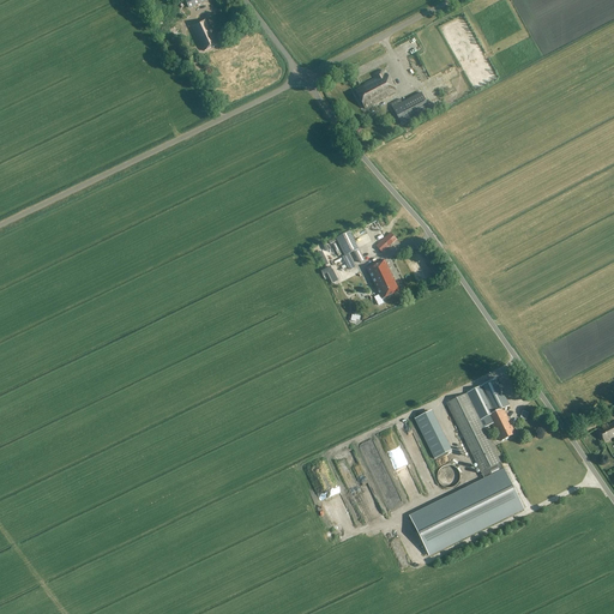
[(208,19),(192,26),(204,52),(218,44),(215,36),(214,37),(211,32),(214,31),(208,19)]
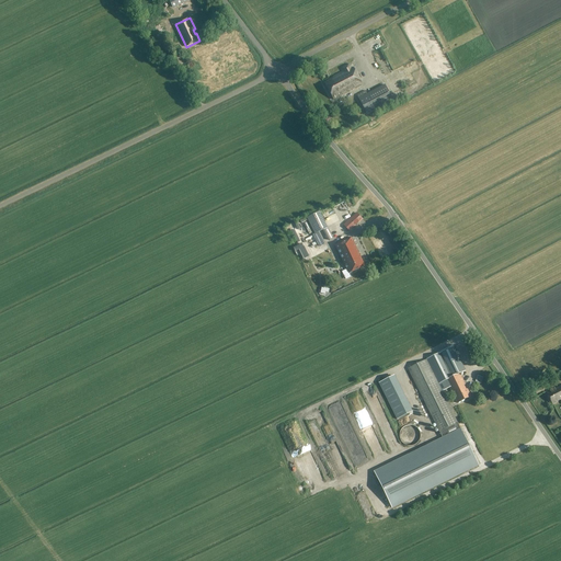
[(370,37),(371,41),(375,46),(382,42),(378,34),(370,37)]
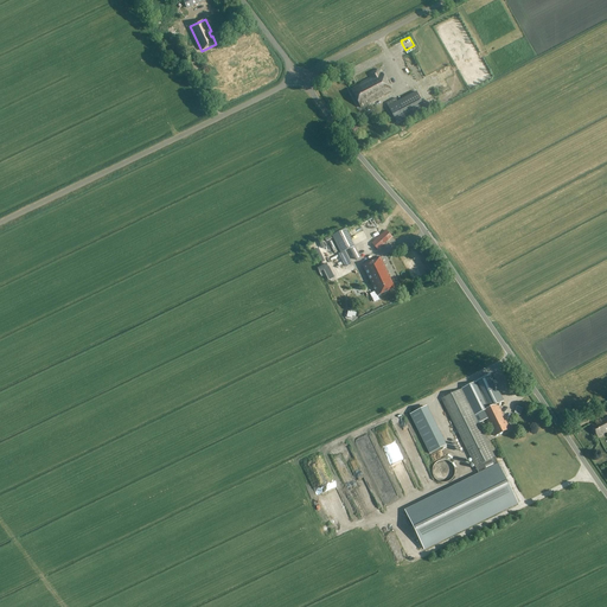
[(376,70),(369,74),(371,80),(351,90),(360,108),(393,91),(383,74),(379,75),(376,70)]
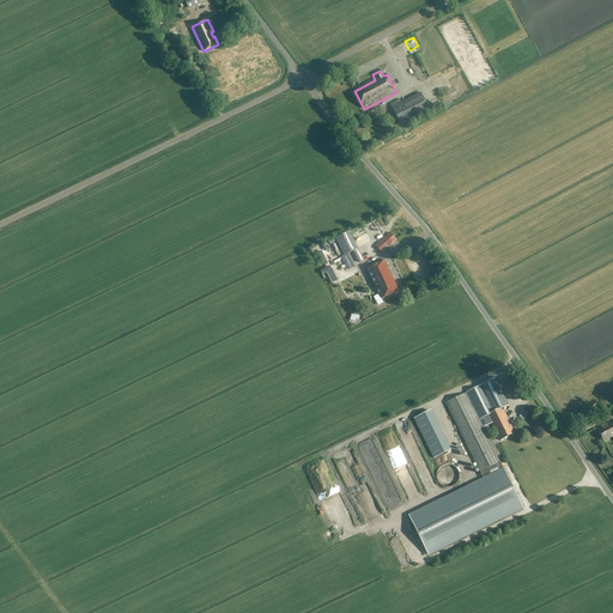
[(395,102),(390,104),(401,126),(430,110),(420,92),(401,103),(399,99),(395,102)]
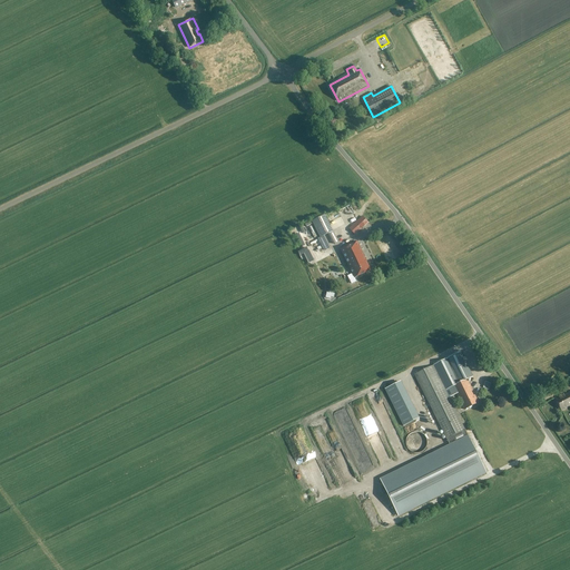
[(325,215),(312,222),(321,238),(333,232),(325,215)]
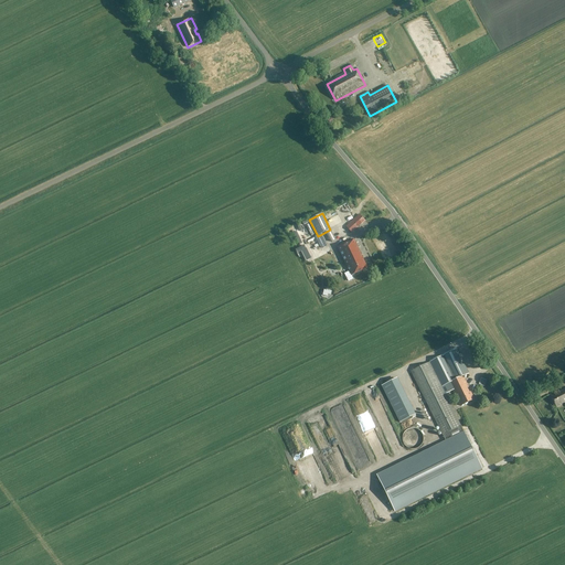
[(360,215),(347,226),(352,232),(365,221),(360,215)]
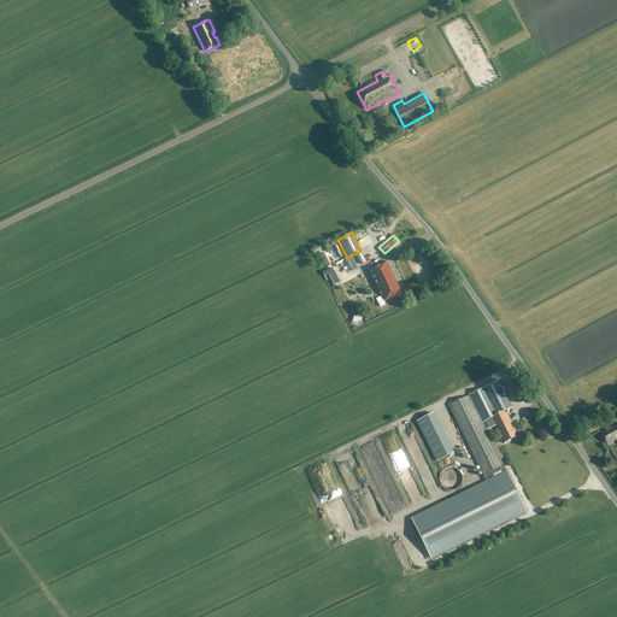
[(387,262),(369,270),(383,300),(389,298),(389,299),(401,293),(387,262)]
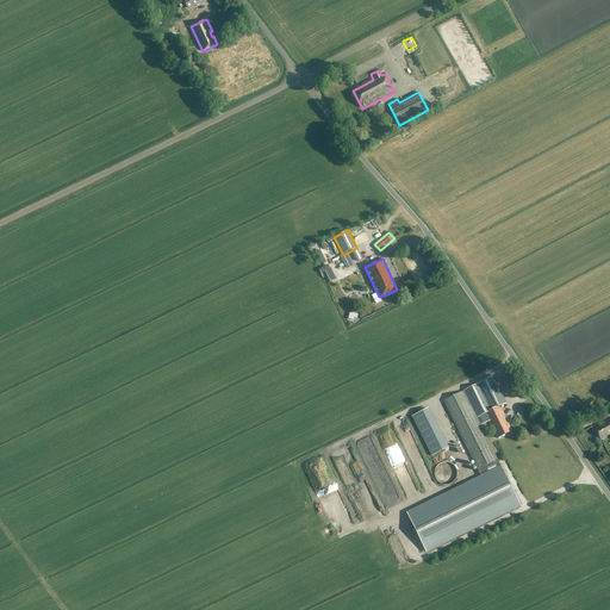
[(481,477),(439,498),(408,514),(425,552),(520,505),(497,460),(498,460),(477,417),(478,416),(481,422),(487,418),(498,439),(512,431),(509,423),(508,423),(505,419),(506,418),(500,406),(503,405),(490,378),(466,391),(478,414),(475,415),(464,391),(443,402),(481,477)]
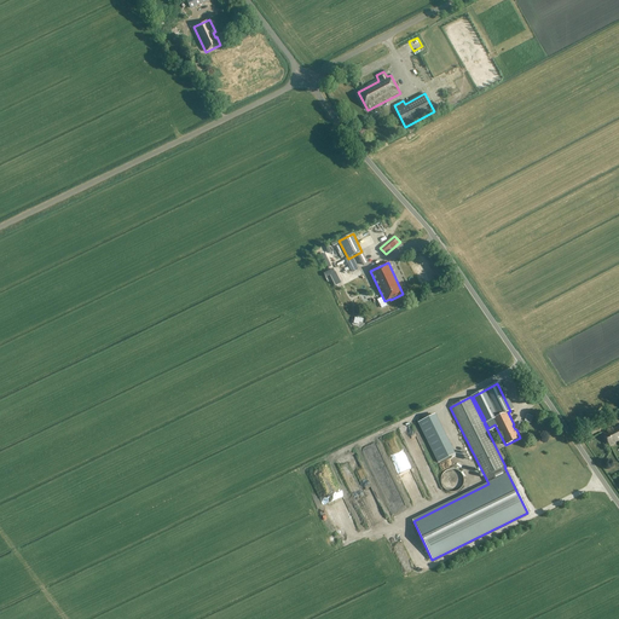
[(435,414),(417,422),(438,463),(455,455),(435,414)]
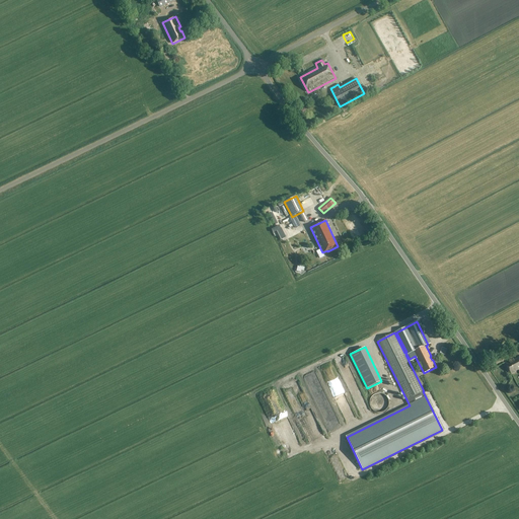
[(509,363),(506,364),(510,373),(518,368),(518,357),(513,360),(513,359),(508,362),(509,363)]
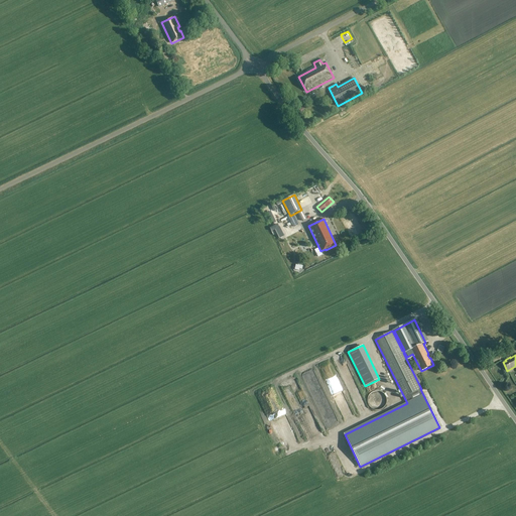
[(370,407),(371,408),(372,409),(373,409),(374,409),(374,410),(375,410),(376,410),(377,410),(378,410),(379,410),(380,409),(381,409),(382,409),(382,408),(383,408),(384,407),(385,406),(385,405),(386,405),(386,404),(386,403),(386,402),(387,401),(387,400),(386,399),(386,398),(386,397),(385,396),(385,395),(384,394),(383,393),(382,392),(381,392),(380,391),(379,391),(378,391),(377,391),(376,391),(375,391),(374,391),(373,392),(372,392),(371,393),(370,394),(369,395),(369,396),(368,397),(368,398),(368,399),(368,400),(368,401),(368,402),(368,403),(368,404),(369,405),(369,406),(370,406),(370,407)]
